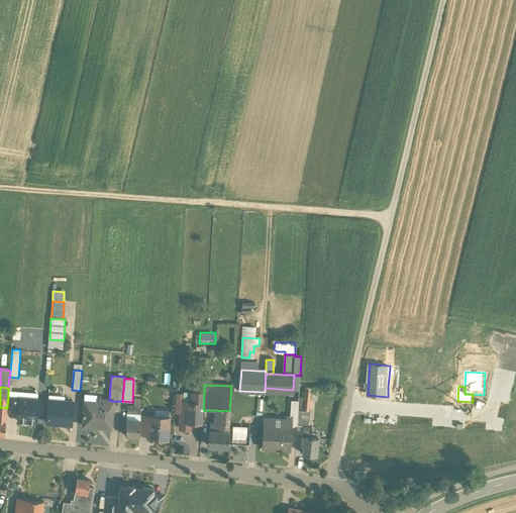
[(194,393),(194,402),(182,402),(181,412),(180,429),(190,429),(191,422),(203,423),(203,410),(204,393),(194,393)]
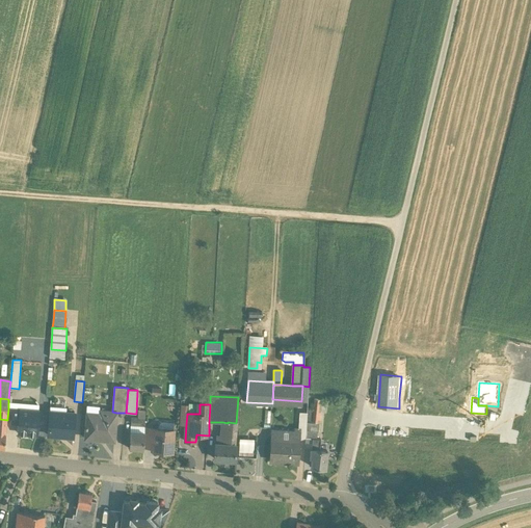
[(21,410),(8,408),(7,419),(7,420),(7,422),(20,423),(21,410)]
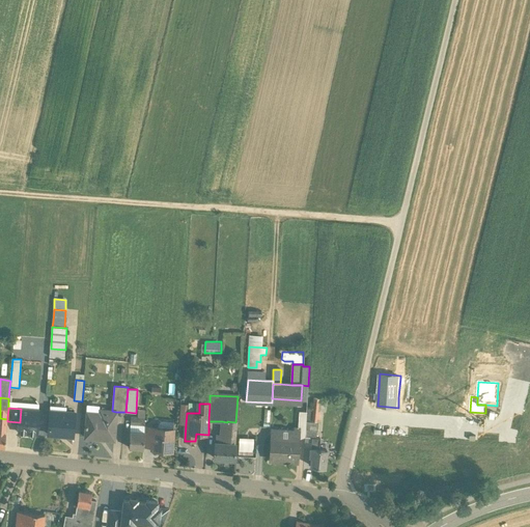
[(38,410),(21,409),(20,422),(19,433),(37,434),(38,410)]
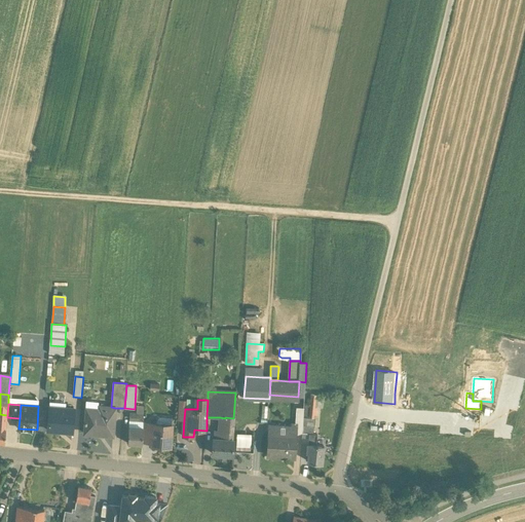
[(111,407),(100,406),(100,411),(86,410),(85,421),(85,420),(84,424),(85,424),(85,431),(104,433),(104,436),(113,436),(115,408),(111,407)]
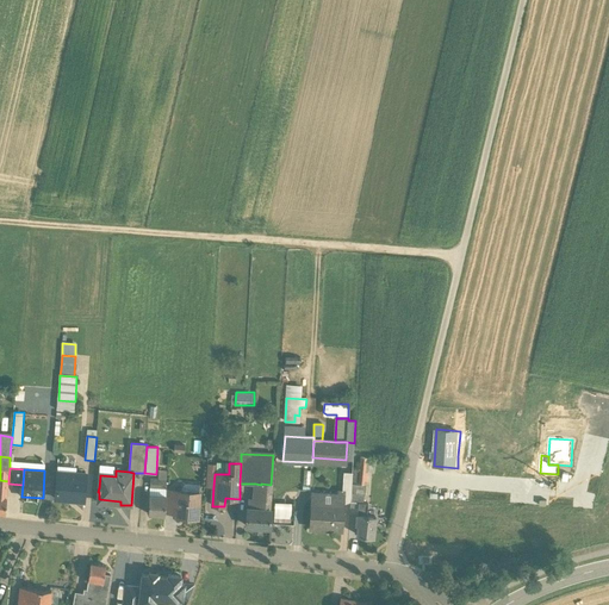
[(86,474),(57,472),(56,496),(74,497),(74,501),(85,501),(86,474)]
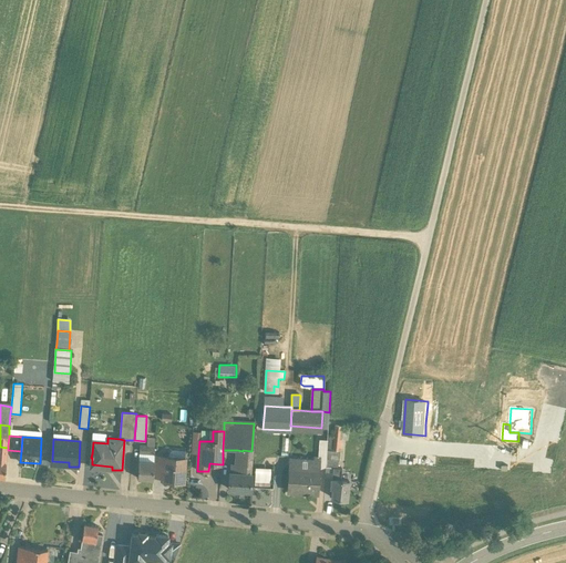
[(145,446),(140,446),(140,454),(148,454),(148,446),(145,446)]
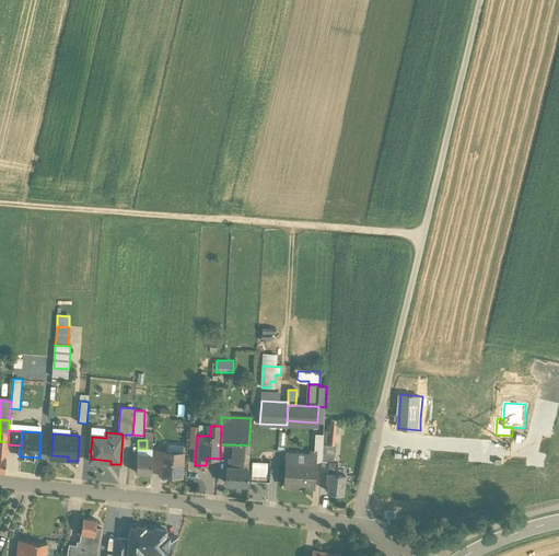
[(240,446),(234,444),(234,450),(236,451),(235,461),(229,460),(228,467),(226,483),(247,485),(249,446),(248,446),(240,444),(240,446)]
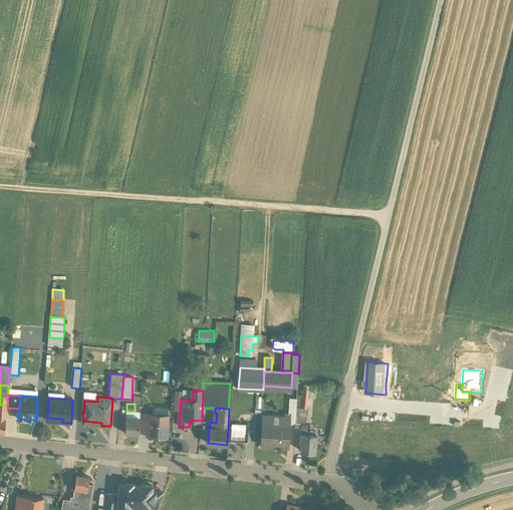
[(306,410),(296,409),(295,420),(295,424),(301,425),(302,424),(305,424),(306,410)]
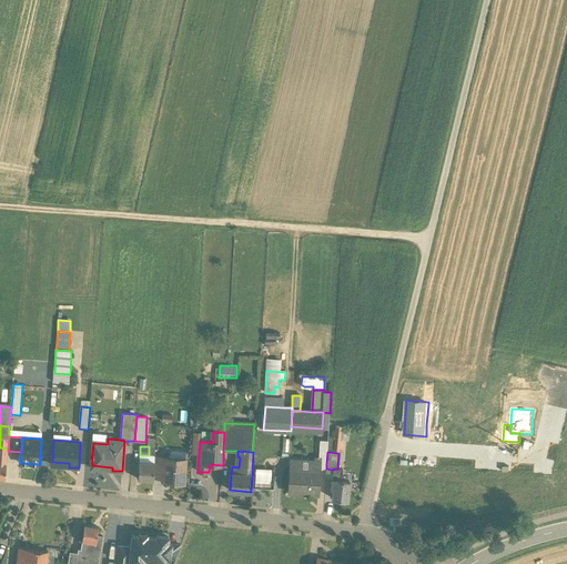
[(149,455),(140,455),(138,480),(153,481),(155,456),(149,455)]
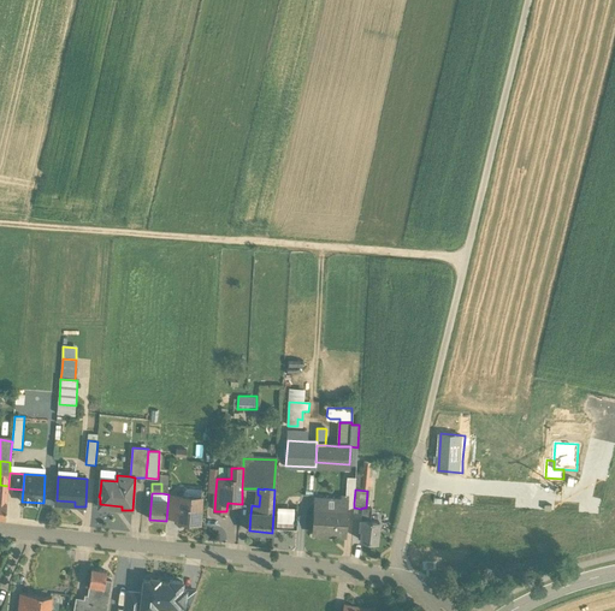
[(181,497),(171,496),(170,517),(179,518),(181,497)]
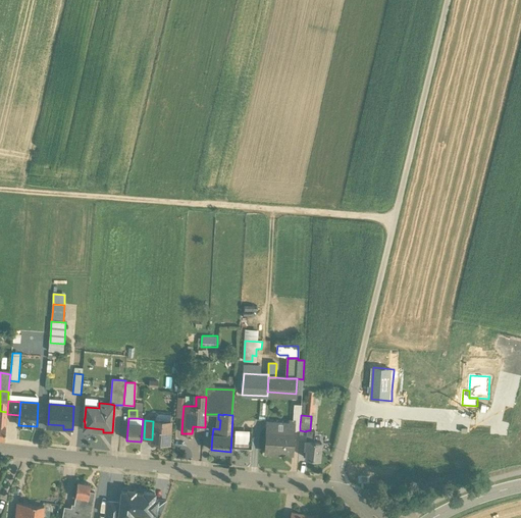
[(170,422),(153,421),(152,439),(151,443),(169,444),(170,422)]
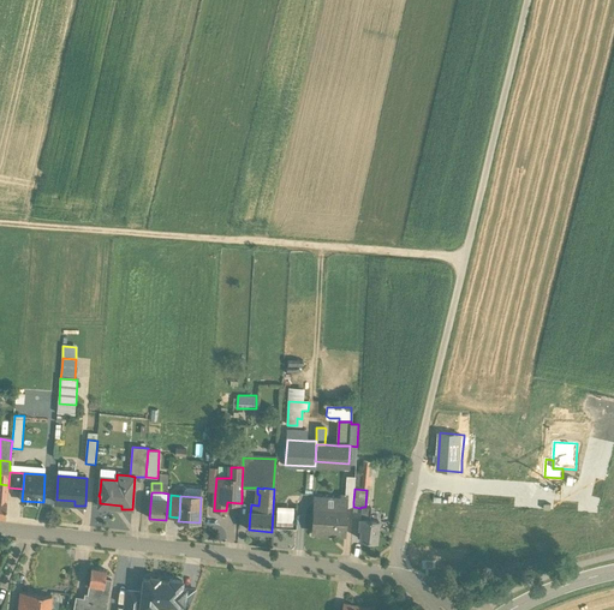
[(276,528),(294,530),(296,507),(278,506),(276,528)]
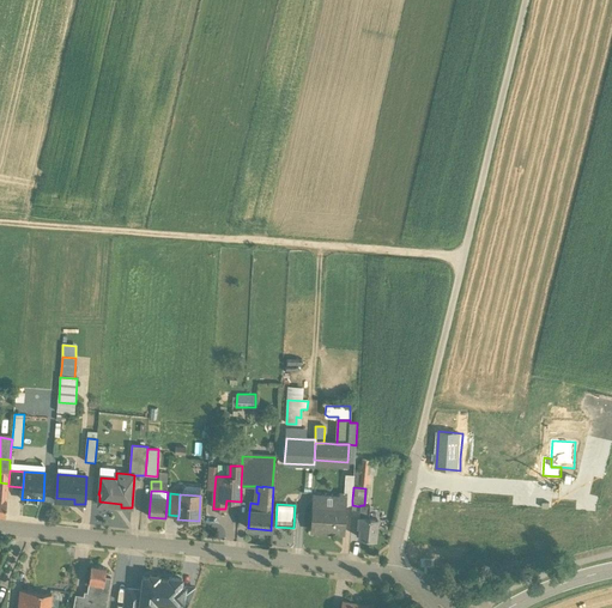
[(345,506),(313,505),(311,532),(343,534),(345,506)]
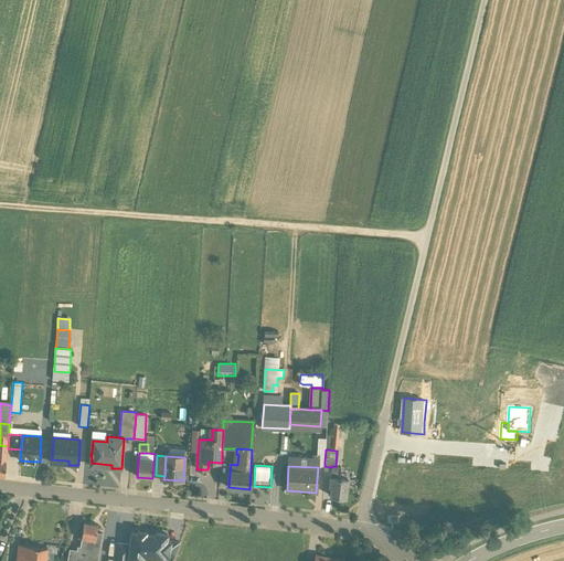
[(348,479),(339,478),(341,467),(336,466),(332,466),(331,467),(330,477),(329,486),(331,486),(330,496),(346,498),(348,479)]
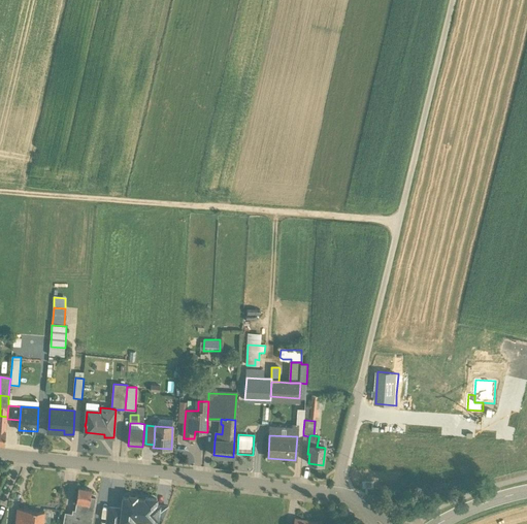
[(85,488),(81,488),(80,489),(78,488),(74,516),(75,517),(74,523),(92,523),(96,498),(91,497),(92,490),(86,489),(85,488)]
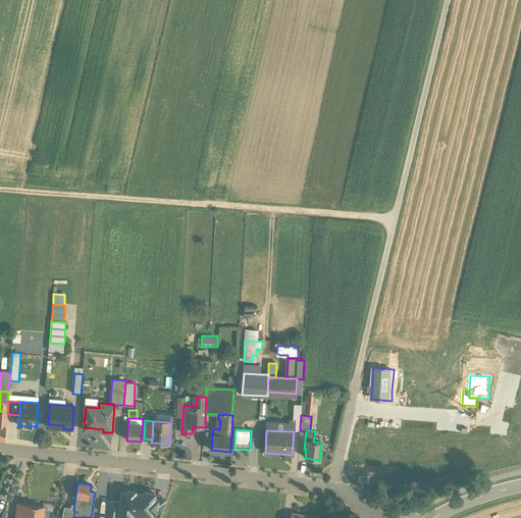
[(134,514),(152,516),(153,512),(156,512),(157,501),(154,501),(155,494),(144,493),(144,495),(136,494),(136,491),(127,490),(127,493),(121,491),(120,504),(119,517),(133,517),(134,514)]
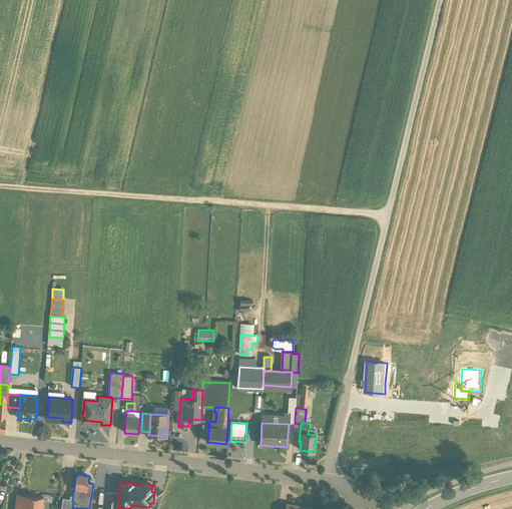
[(164,493),(154,492),(153,503),(159,504),(164,493)]
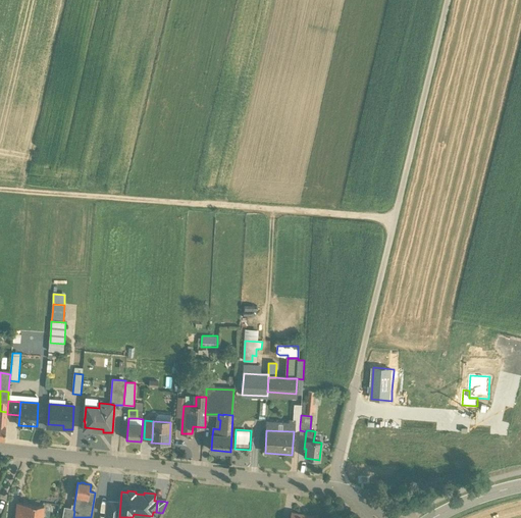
[(119,517),(120,504),(107,502),(105,517),(119,517)]
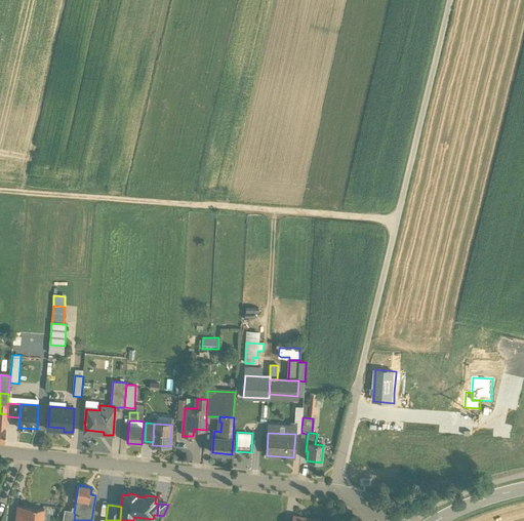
[(42,520),(44,509),(19,506),(17,520),(42,520)]
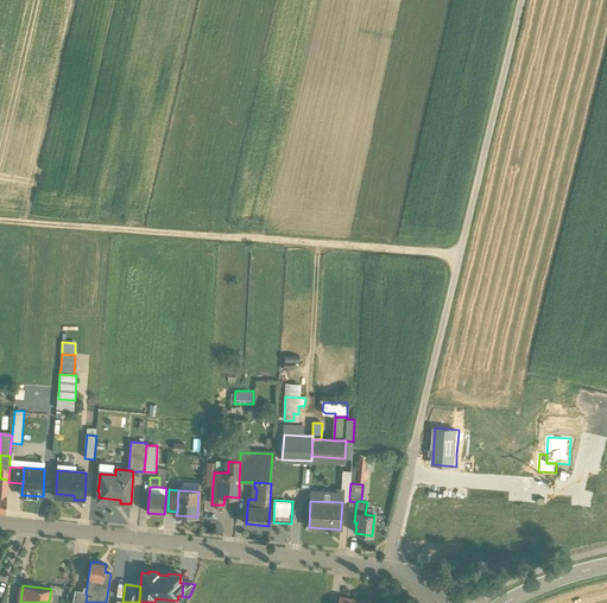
[(86,594),(75,592),(73,602),(86,602),(87,595),(86,594)]
